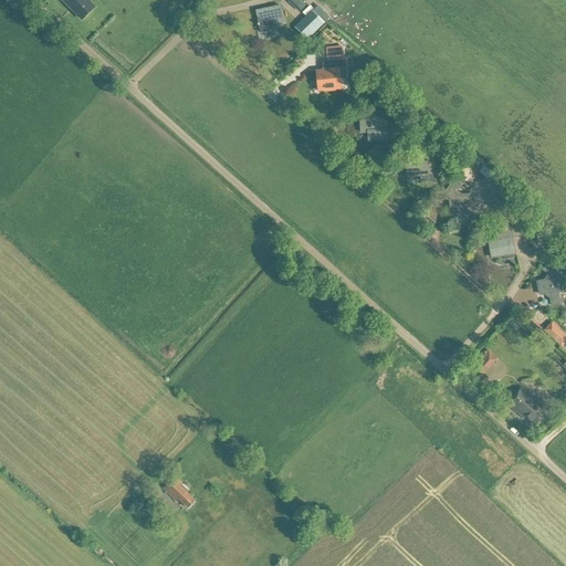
[(62,0),(82,20),(95,8),(87,0),(62,0)]
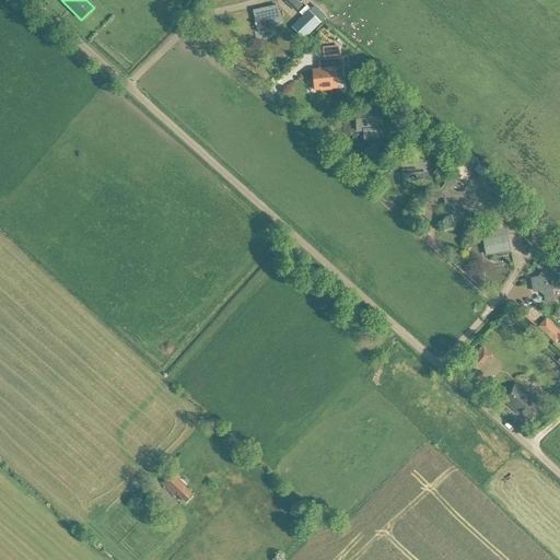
[(295,0),(289,0),(287,3),(293,10),(300,3),(295,0)]
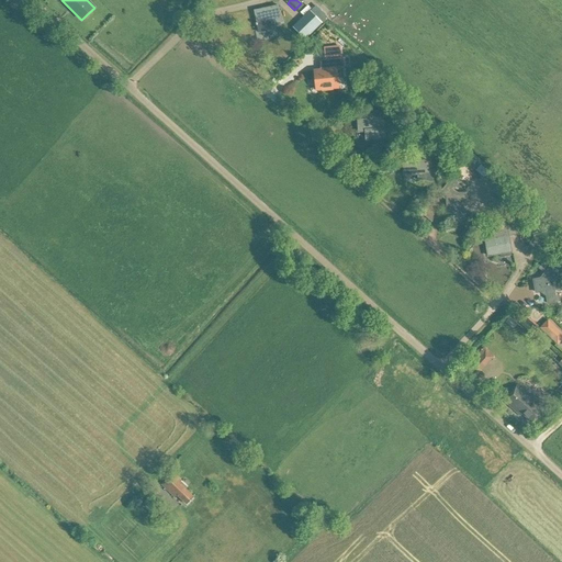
[(314,6),(292,29),(304,40),(326,18),(314,6)]
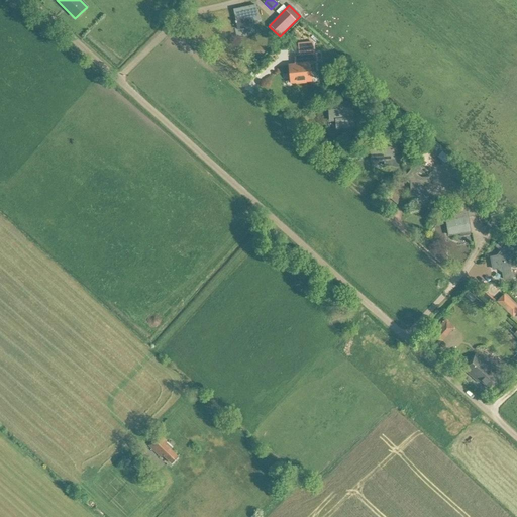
[(251,6),(234,10),(236,22),(235,22),(235,24),(236,23),(238,30),(249,28),(249,25),(254,24),(254,22),(260,20),(256,9),(251,10),(251,6)]
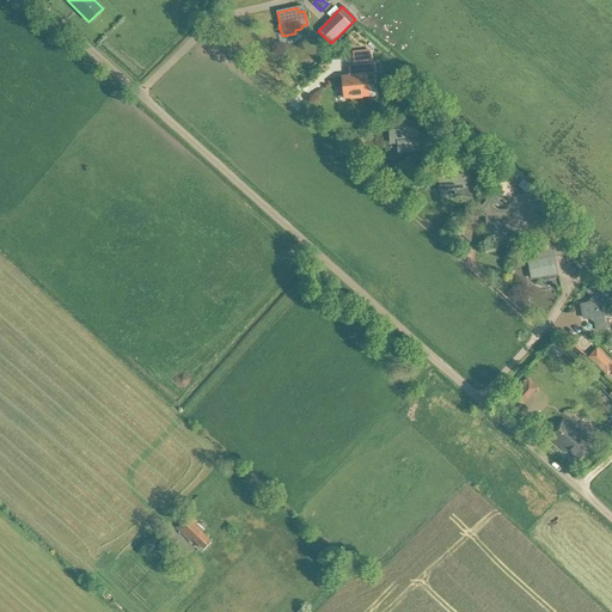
[(343,78),(344,98),(350,98),(350,99),(362,98),(362,97),(368,96),(368,93),(369,93),(368,89),(367,89),(366,77),(343,78)]
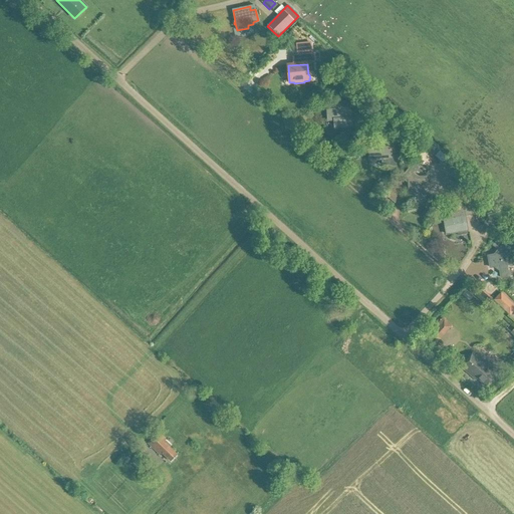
[(349,102),(342,103),(342,105),(332,106),(332,108),(328,109),(329,120),(335,119),(335,129),(352,127),(352,119),(350,119),(349,102)]
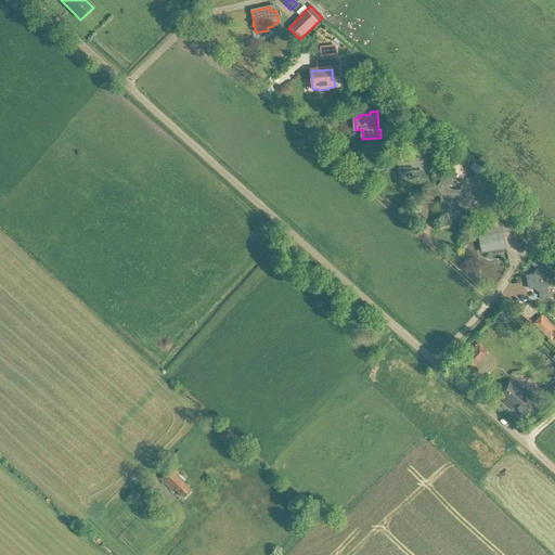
[(413,133),(416,144),(431,140),(429,133),(433,132),(431,129),(425,130),(418,132),(413,133)]
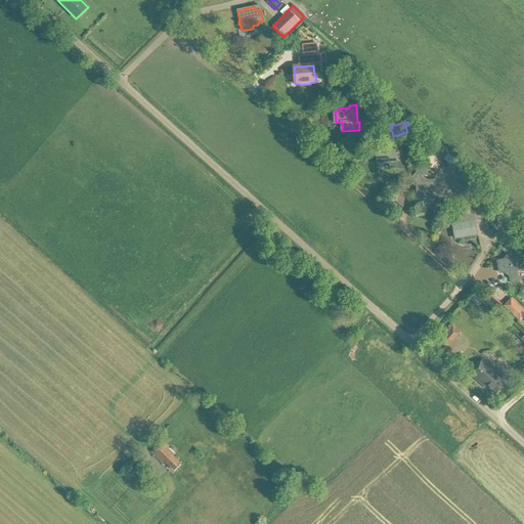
[(376,147),(377,164),(403,163),(402,144),(388,145),(388,147),(376,147)]
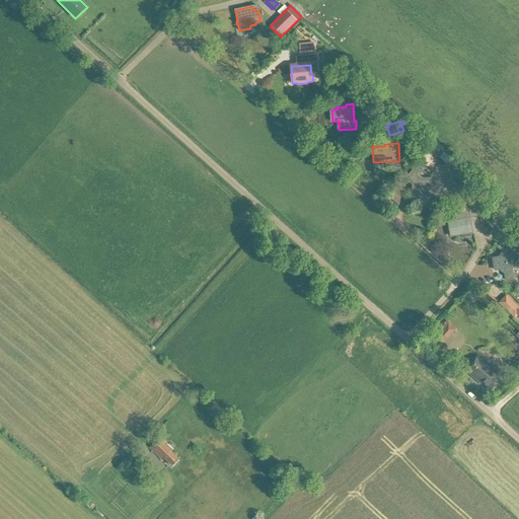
[(445,152),(441,157),(449,163),(453,157),(445,152)]
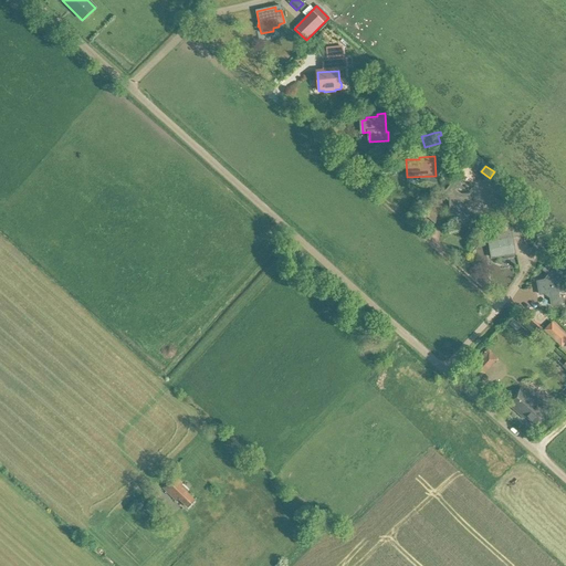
[(462,195),(458,191),(463,185),(457,179),(443,197),(450,202),(450,216),(471,216),(471,195),(462,195)]
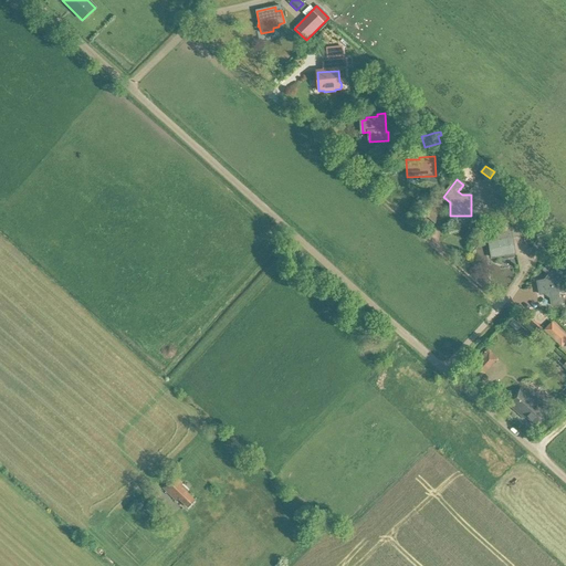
[(436,224),(440,205),(435,200),(423,215),(436,224)]
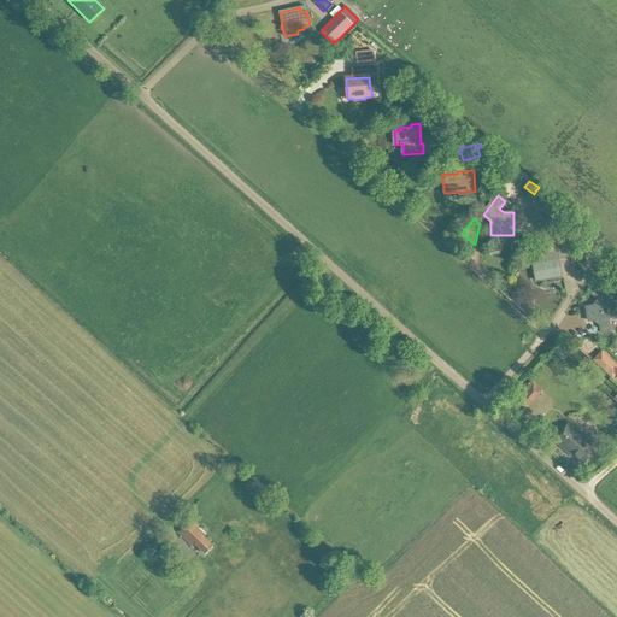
[(562,277),(559,260),(566,258),(564,240),(554,241),(556,246),(540,248),(542,262),(534,263),(536,282),(550,280),(550,283),(562,281),(562,277)]
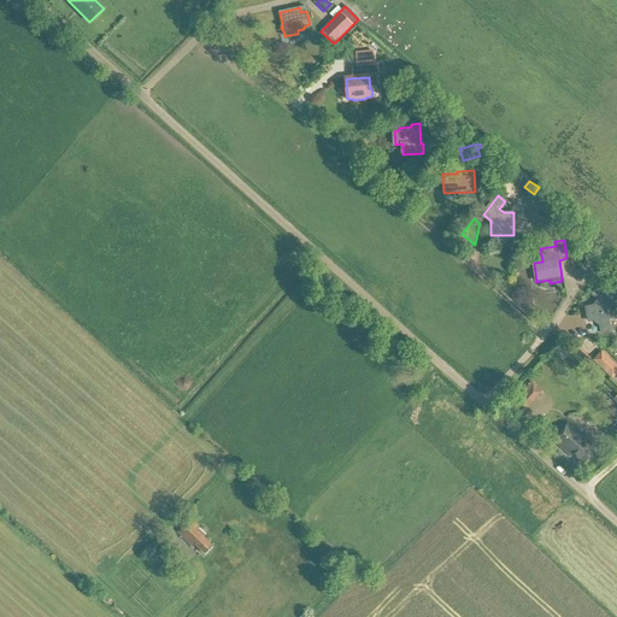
[(609,292),(598,285),(591,295),(598,300),(601,294),(606,298),(609,292)]
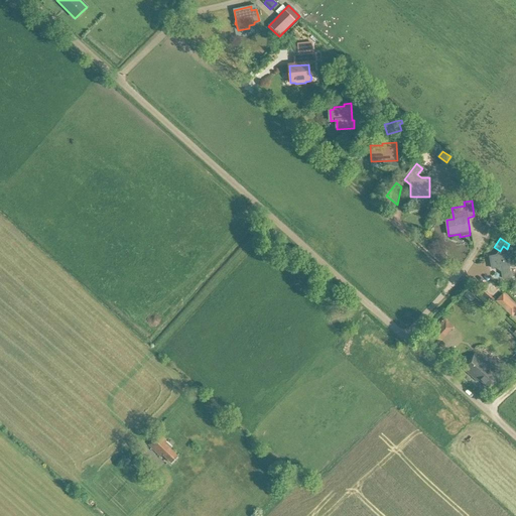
[(508,267),(514,266),(512,253),(497,256),(498,262),(492,263),(493,268),(502,267),(504,279),(510,277),(508,267)]
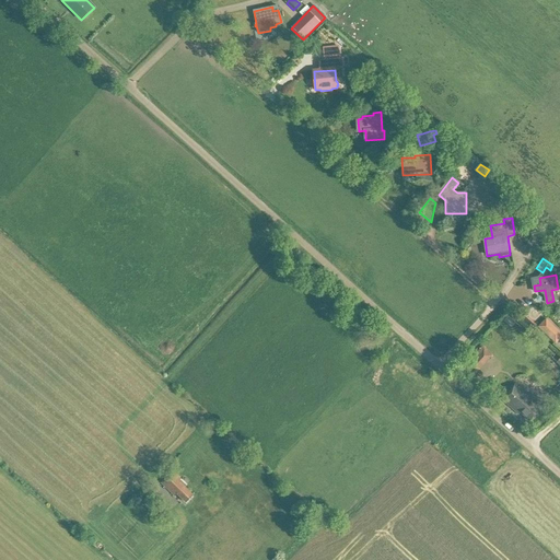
[(557,329),(546,319),(538,327),(549,338),(557,329)]
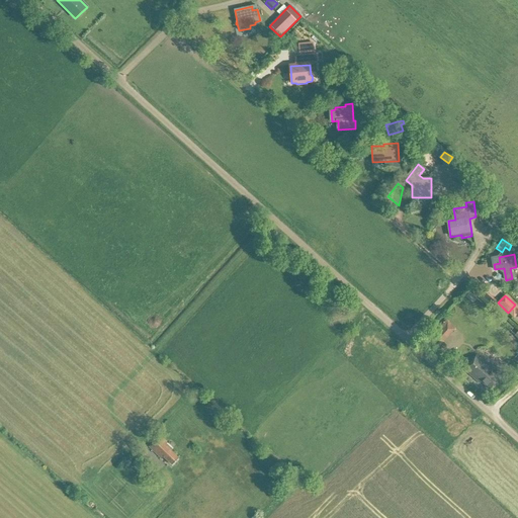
[(443,325),(452,333),(455,329),(447,321),(443,325)]
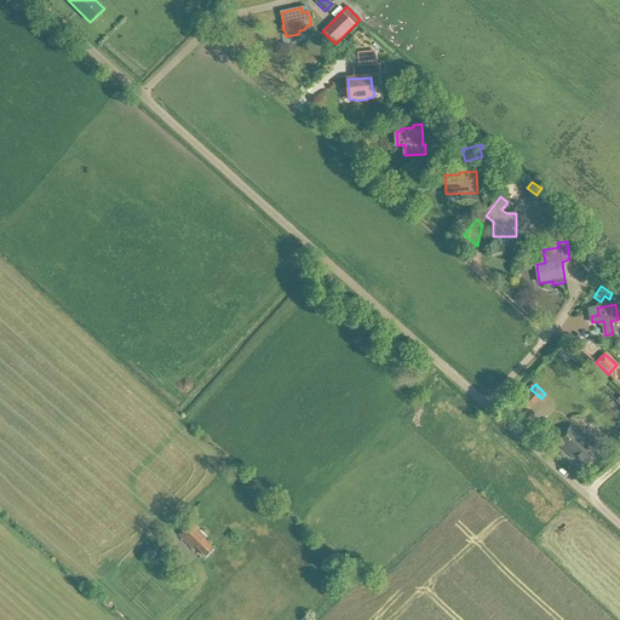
[(526,415),(530,409),(520,400),(515,406),(526,415)]
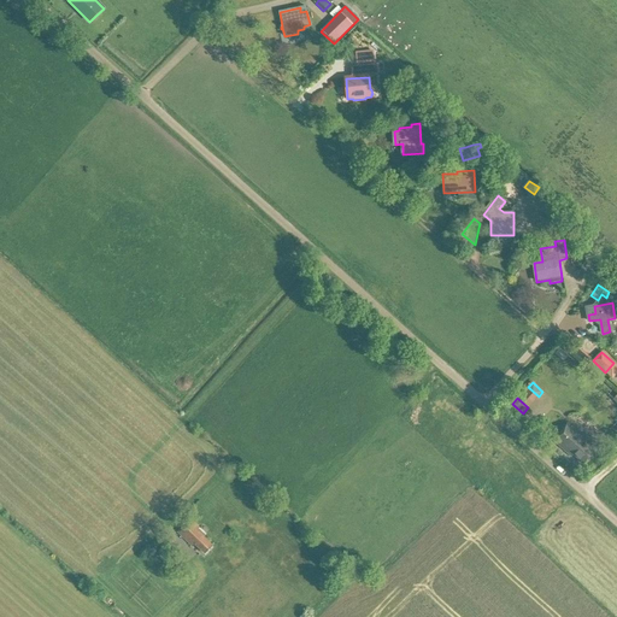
[(568,423),(552,440),(571,457),(574,456),(583,464),(595,451),(586,441),(587,440),(568,423)]
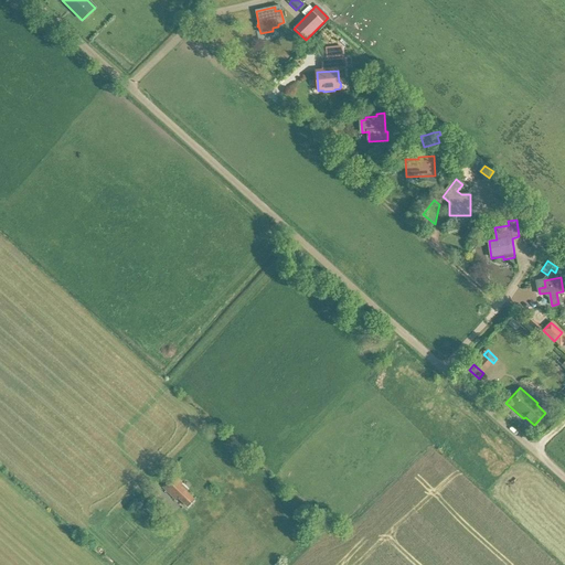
[(174,476),(162,487),(177,501),(179,499),(188,507),(194,500),(185,491),(188,490),(182,484),(182,483),(174,476)]
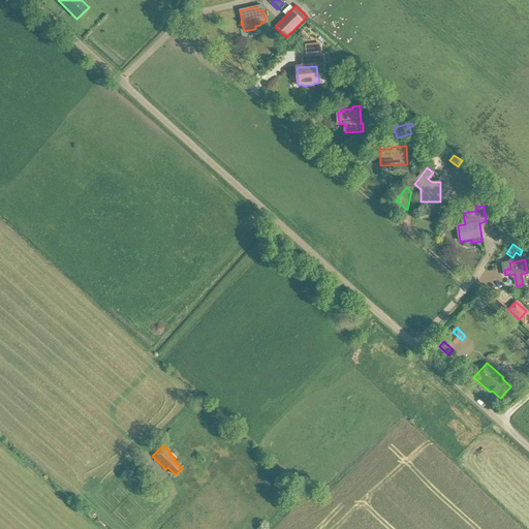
[(146,464),(136,473),(146,483),(155,473),(146,464)]
